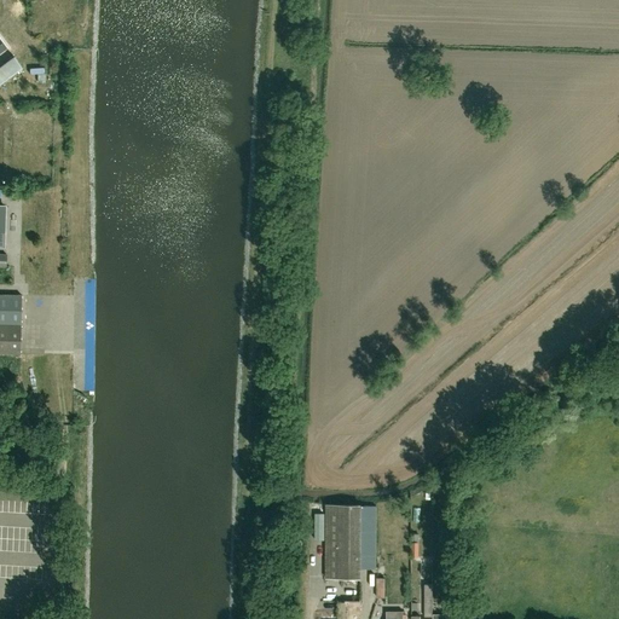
[(15,57),(0,67),(0,84),(22,68),(15,57)]
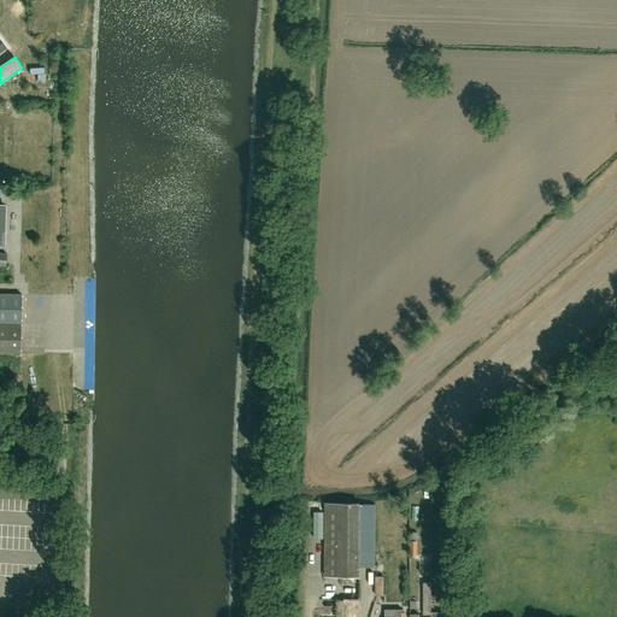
[(22,294),(0,293),(0,352),(21,353),(22,294)]
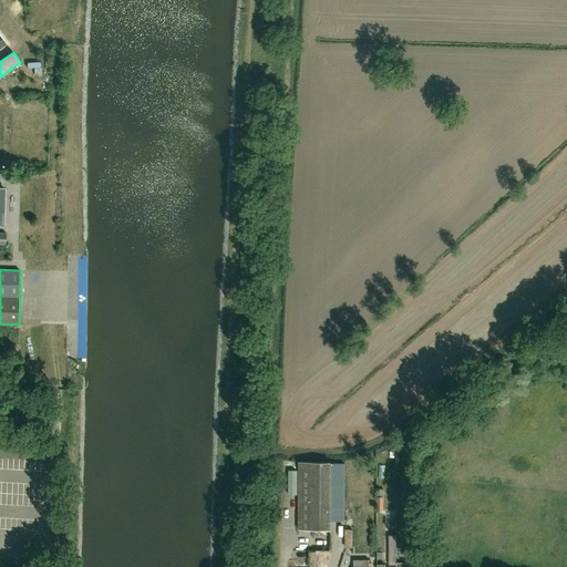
[(410,446),(409,460),(422,460),(422,439),(412,439),(412,446),(410,446)]
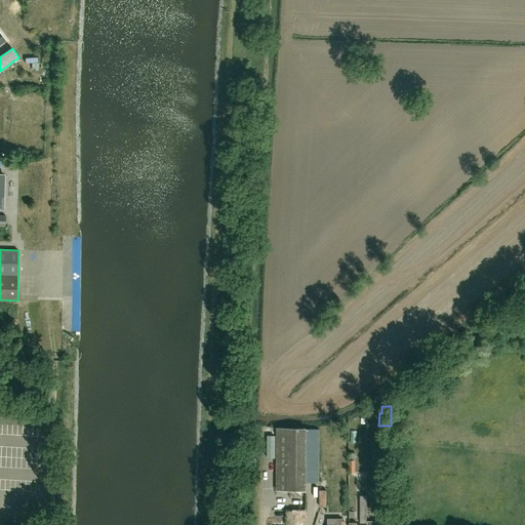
[(306,429),(306,427),(277,427),(276,489),(305,489),(305,481),(319,482),(319,429),(306,429)]
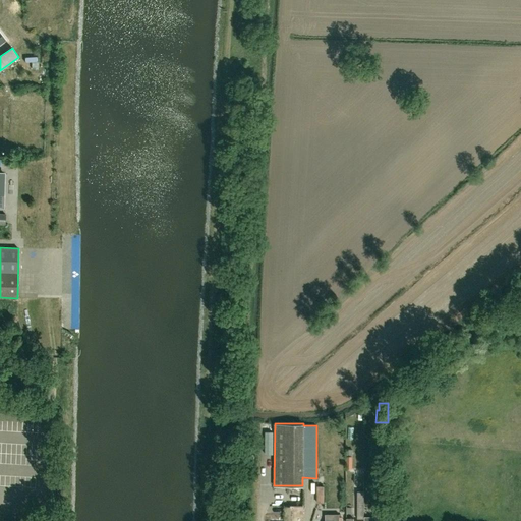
[(377,516),(388,516),(387,496),(378,496),(377,516)]
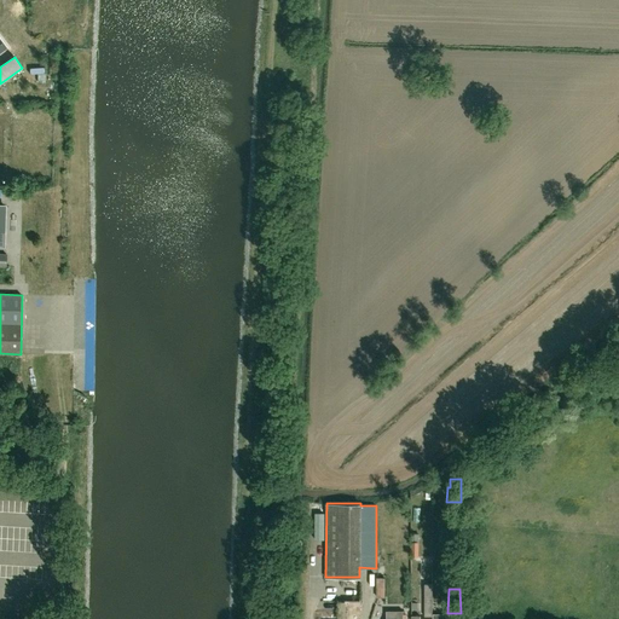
[(359,618),(360,602),(350,602),(350,617),(347,618),(359,618)]
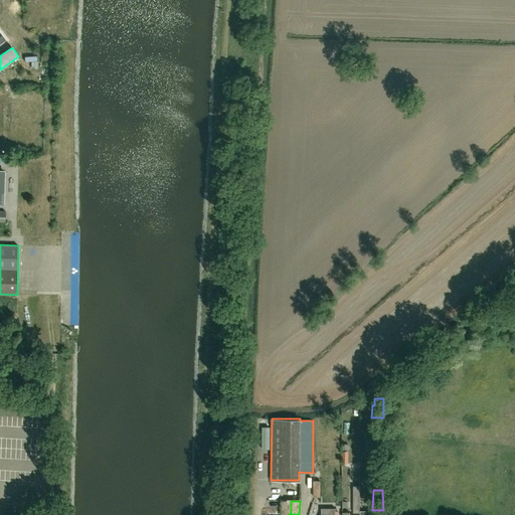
[(303,514),(312,514),(313,502),(304,502),(303,514)]
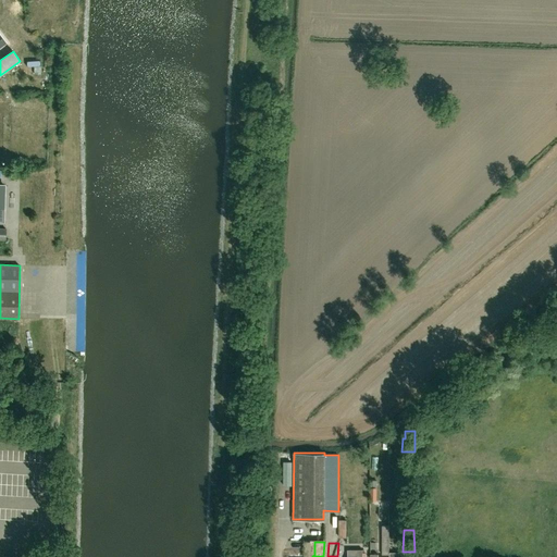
All buildings are outlined.
